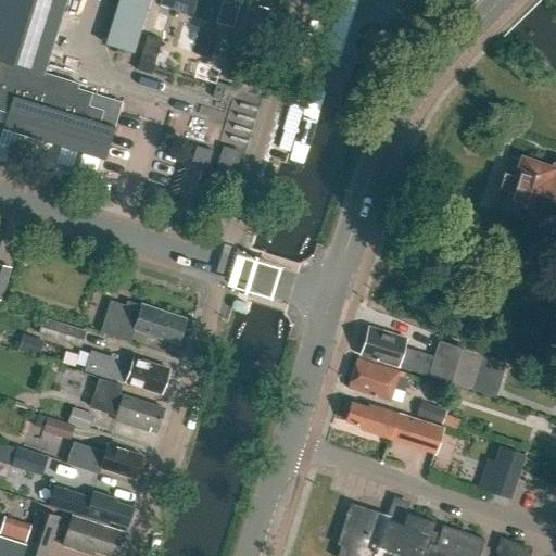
[(105,160),(115,128),(100,123),(104,111),(89,106),(93,93),(68,86),(70,81),(45,74),(66,0),(0,0),(0,110),(9,113),(4,128),(105,160)]
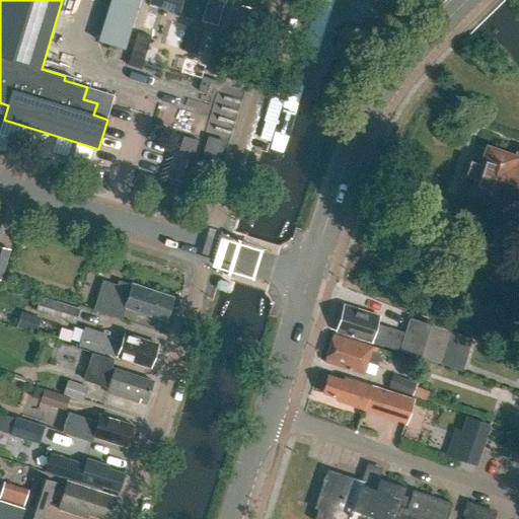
[(125,50),(136,0),(103,0),(93,43),(125,50)]
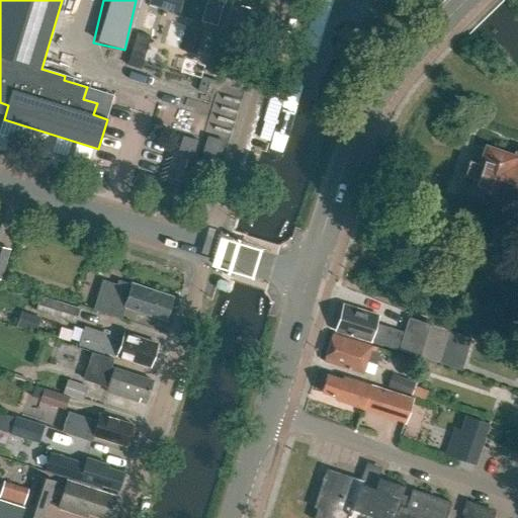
[(150,0),(149,5),(179,14),(182,0),(150,0)]
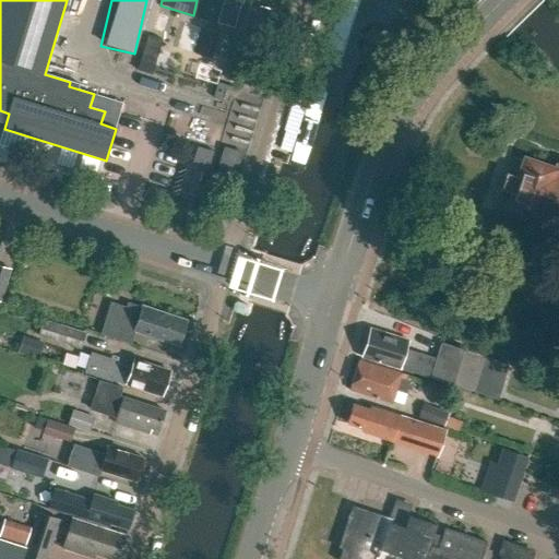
[(210,0),(205,14),(232,23),(238,0),(237,0),(210,0)]
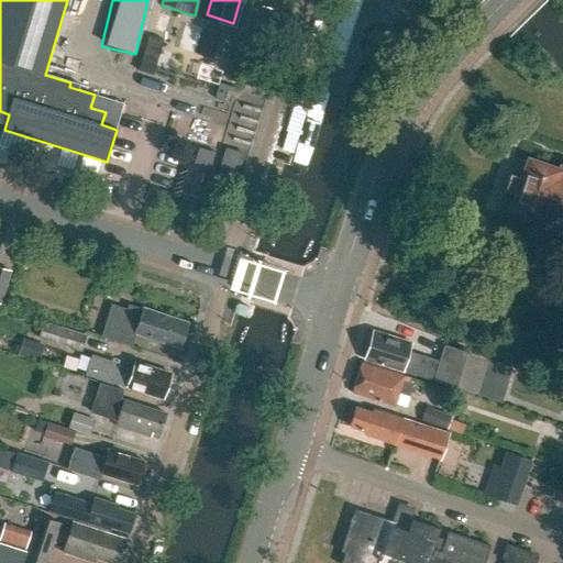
[(360,0),(343,0),(331,41),(346,45),(360,0)]
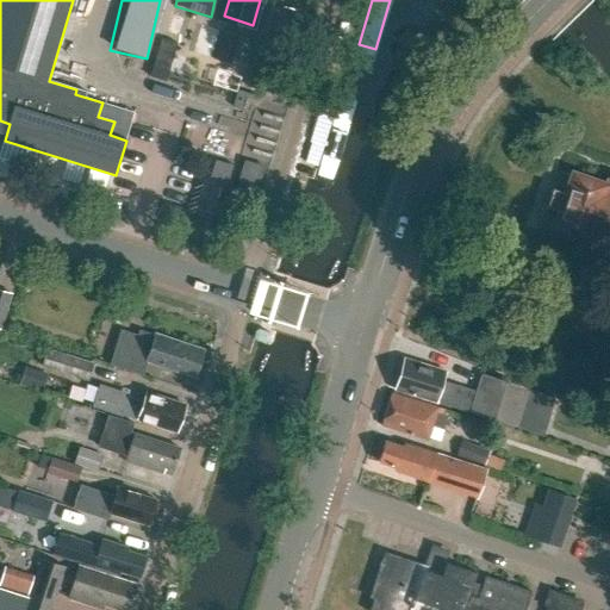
[(281,56),(296,12),(269,4),(260,35),(268,37),(265,51),(281,56)]
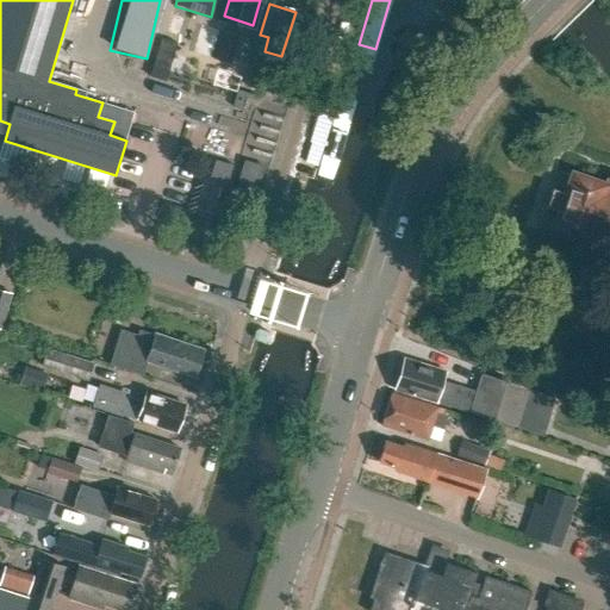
[(172,16),(167,33),(178,37),(184,19),(172,16)]
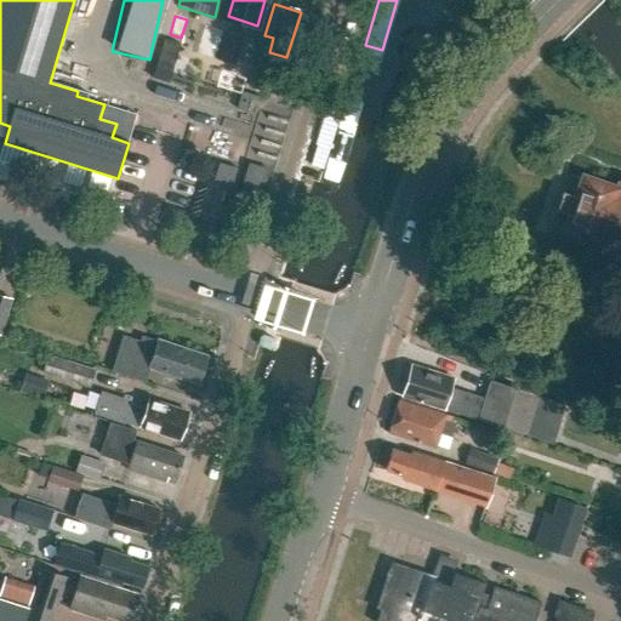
[(195,56),(214,62),(223,33),(205,27),(195,56)]
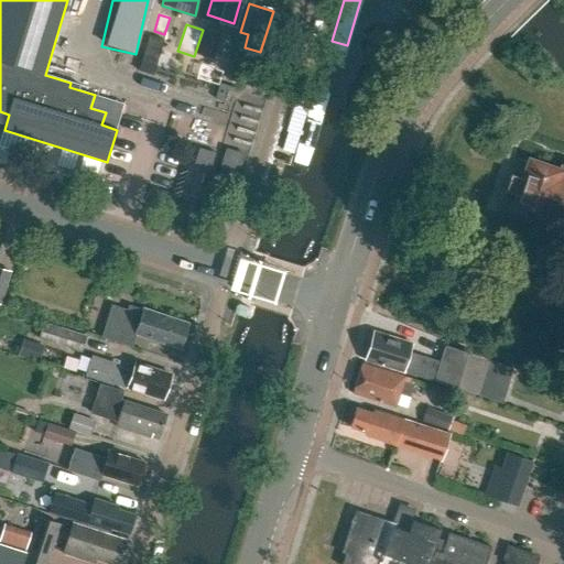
[(153,76),(164,41),(149,36),(139,72),(153,76)]
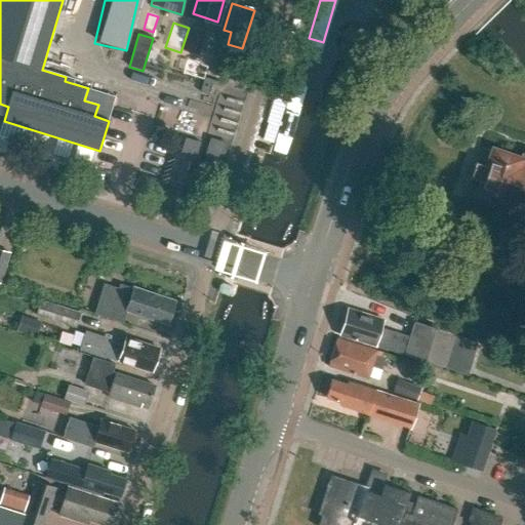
[(282,163),(307,76),(295,73),(271,160),(282,163)]
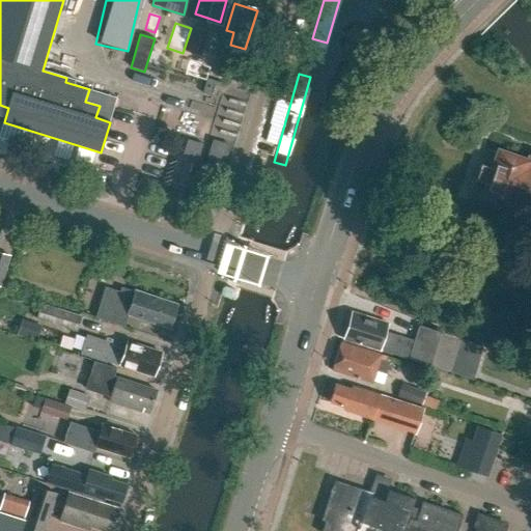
[(217,98),(214,132),(236,135),(241,101),(217,98)]
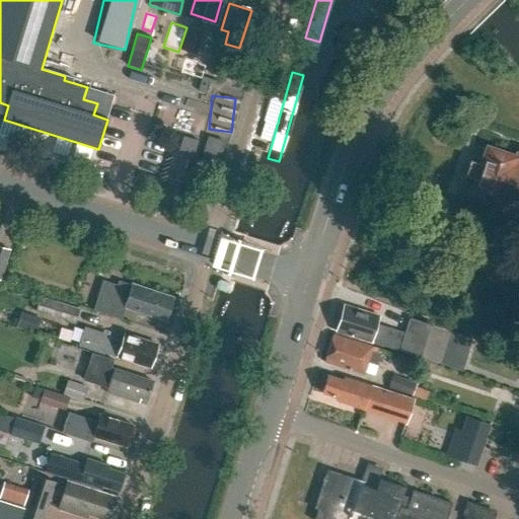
[(256,126),(253,135),(261,137),(264,128),(256,126)]
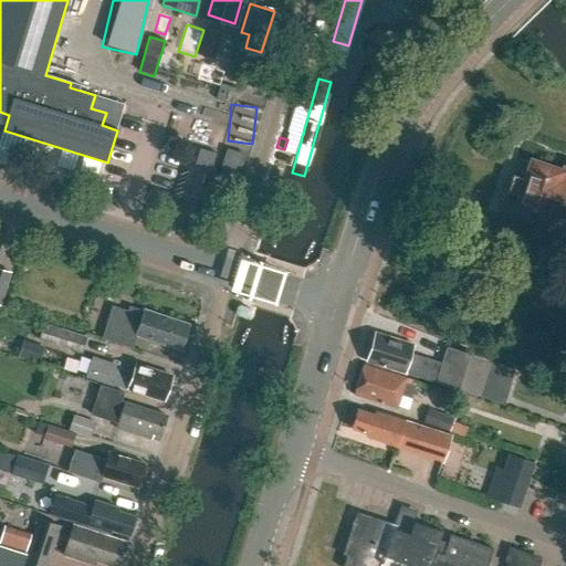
[(227,149),(219,177),(238,182),(245,155),(227,149)]
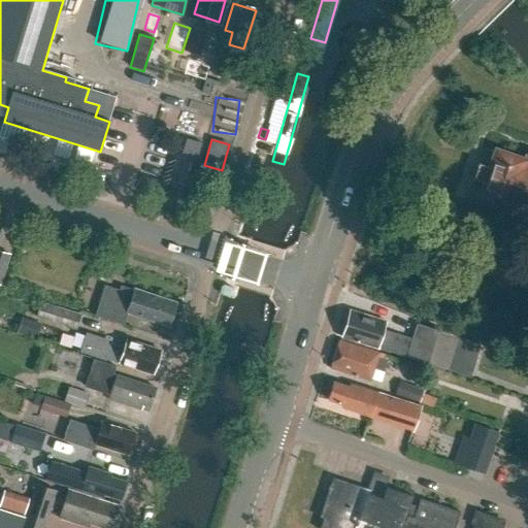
[(527,155),(526,157),(524,162),(498,153),(481,200),(507,209),(508,207),(527,215),(527,155)]
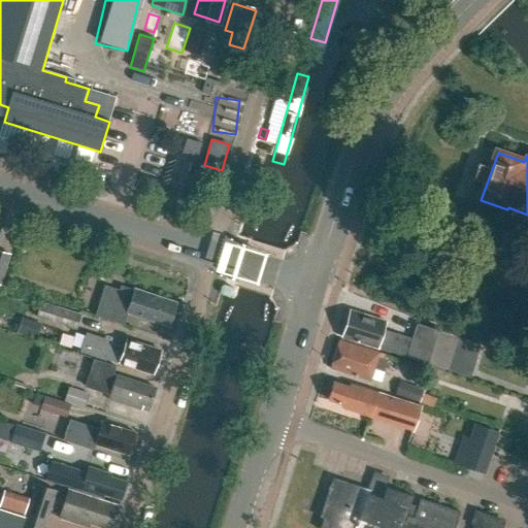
[(176,183),(171,200),(194,207),(198,189),(176,183)]
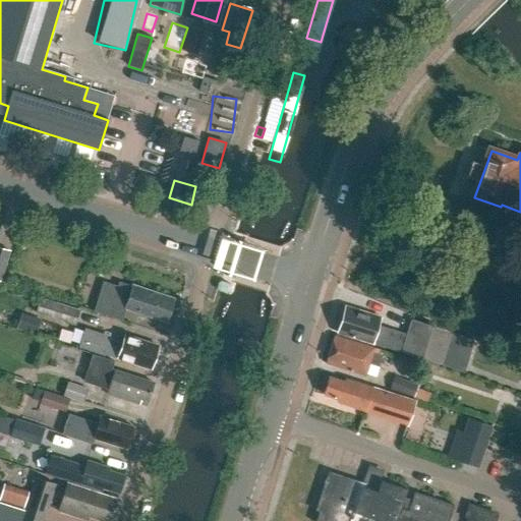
[(0,282),(1,283),(10,251),(0,248),(0,282)]
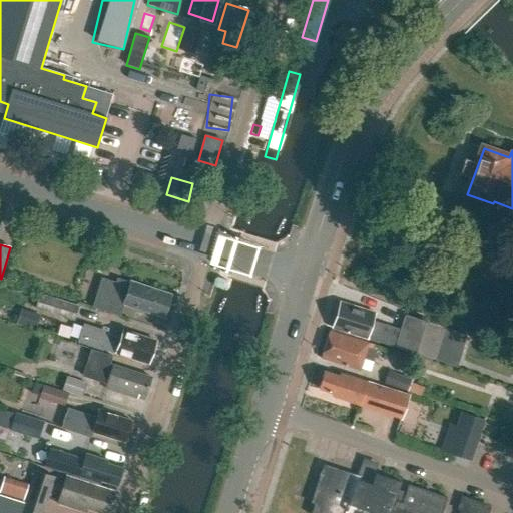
[(162,317),(169,295),(124,281),(123,285),(101,278),(92,309),(120,317),(124,305),(135,309),(135,311),(141,313),(144,312),(162,317)]
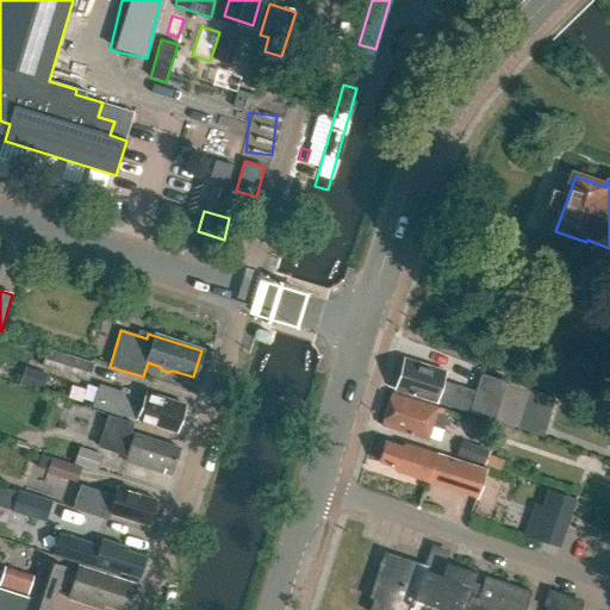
[(269,342),(271,336),(271,335),(268,332),(259,330),(254,332),(251,337),(254,341),(255,341),(265,344),(269,342)]
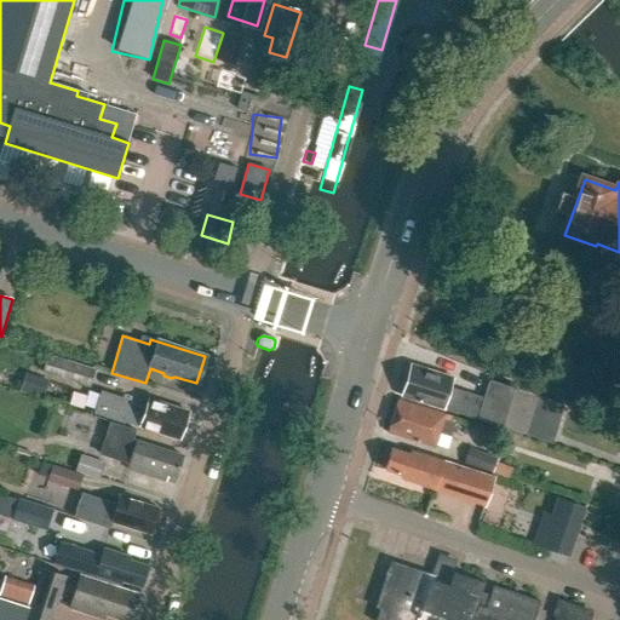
[(44,373),(91,389),(96,371),(49,356),(44,373)]
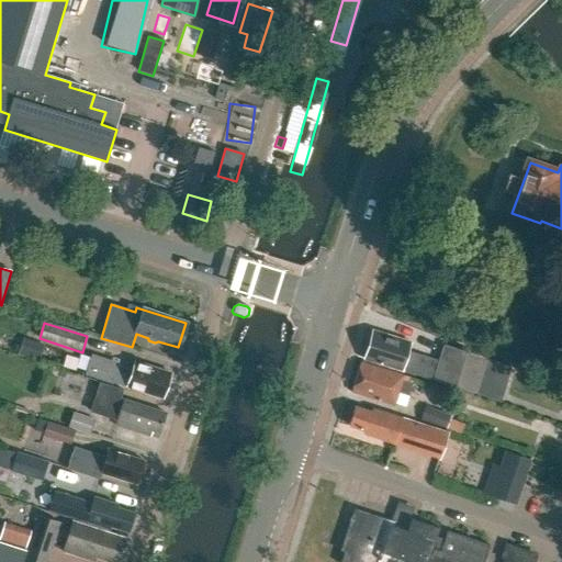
[(474,395),(485,359),(444,345),(438,361),(408,351),(411,344),(373,332),(364,360),(474,395)]
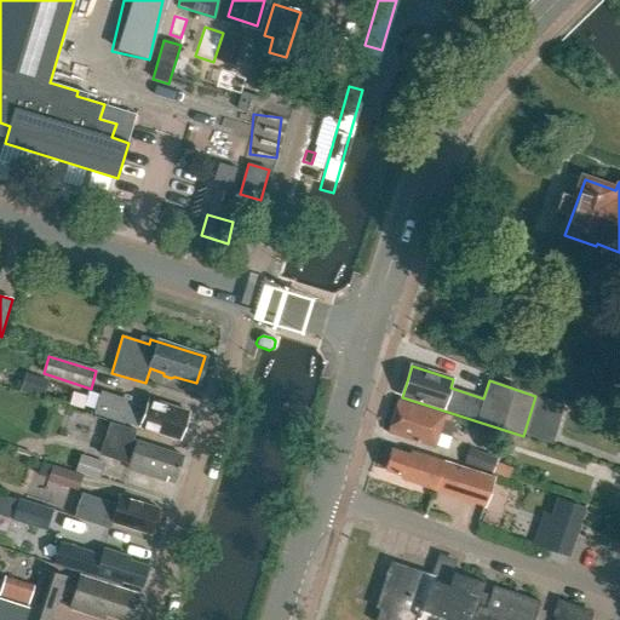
[(42,400),(49,382),(26,374),(19,391),(42,400)]
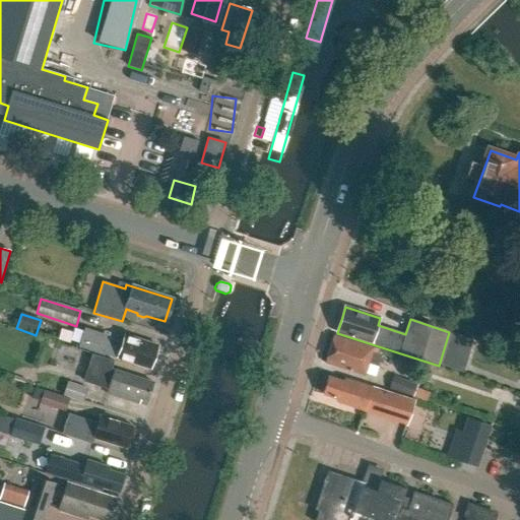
[(149,369),(157,346),(124,336),(122,343),(110,338),(111,336),(84,328),(78,347),(104,355),(105,353),(149,369)]
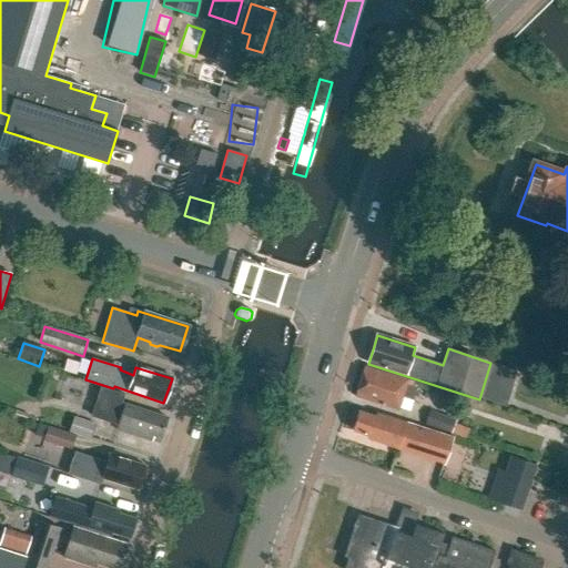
[(413,387),(414,382),(366,367),(356,396),(398,409),(407,386),(413,387)]
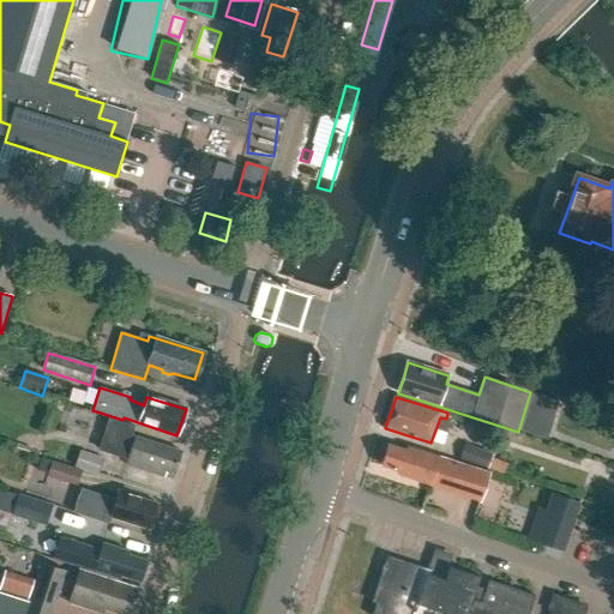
[(133,427),(109,420),(100,451),(116,456),(118,453),(127,456),(125,464),(163,476),(164,470),(174,474),(179,451),(131,435),(133,427)]
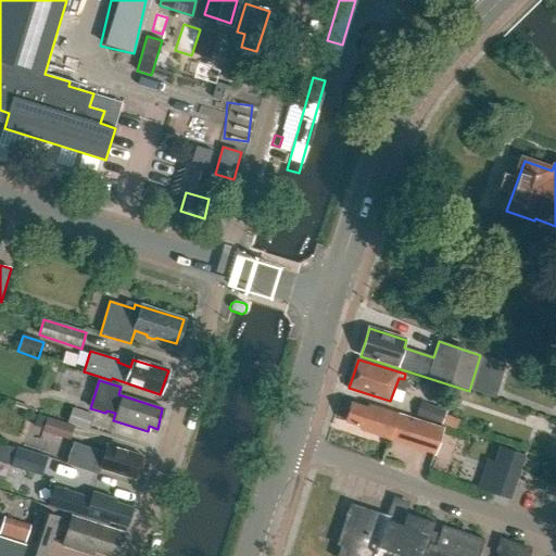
[(443,427),(368,404),(367,407),(352,403),(351,407),(348,408),(345,414),(348,417),(346,421),(368,427),(370,432),(391,438),(392,434),(437,447),(443,427)]
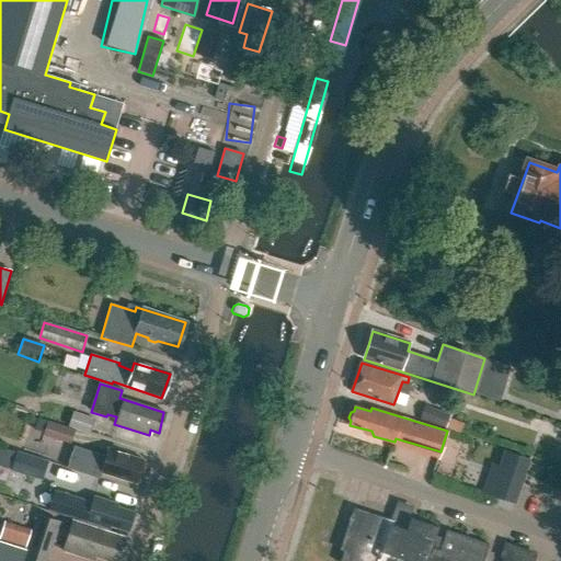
[(424,407),(420,421),(446,430),(450,415),(424,407)]
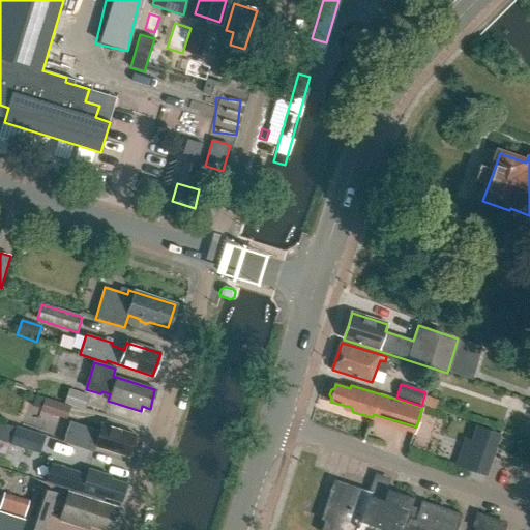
[(90,398),(69,390),(64,404),(85,411),(90,398)]
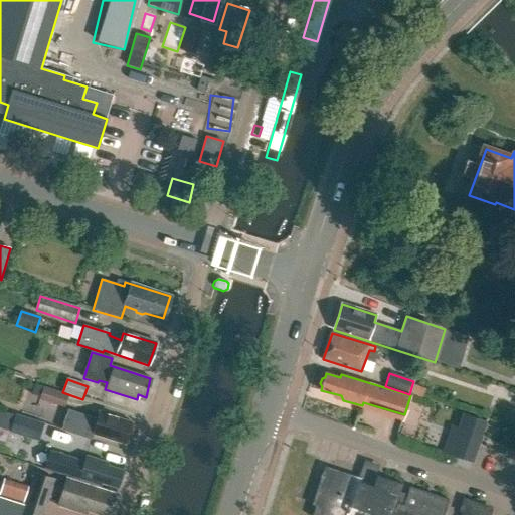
[(40,400),(64,408),(68,395),(44,387),(40,400)]
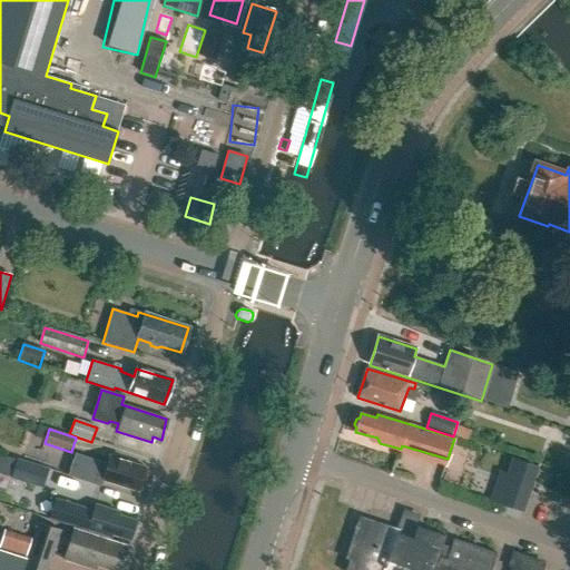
[(89,463),(86,475),(139,492),(146,469),(109,458),(106,469),(89,463)]
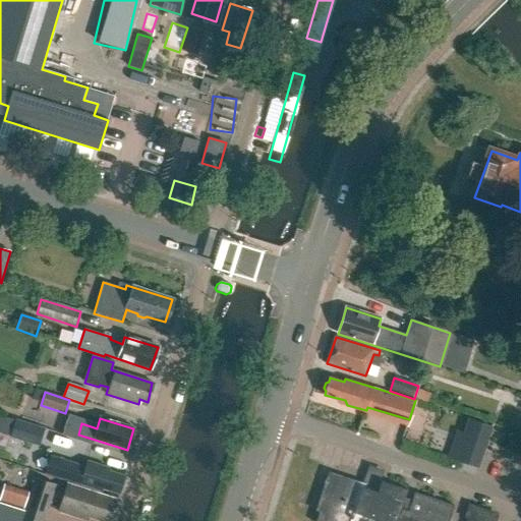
[(454,461),(477,469),(491,427),(468,419),(454,461)]
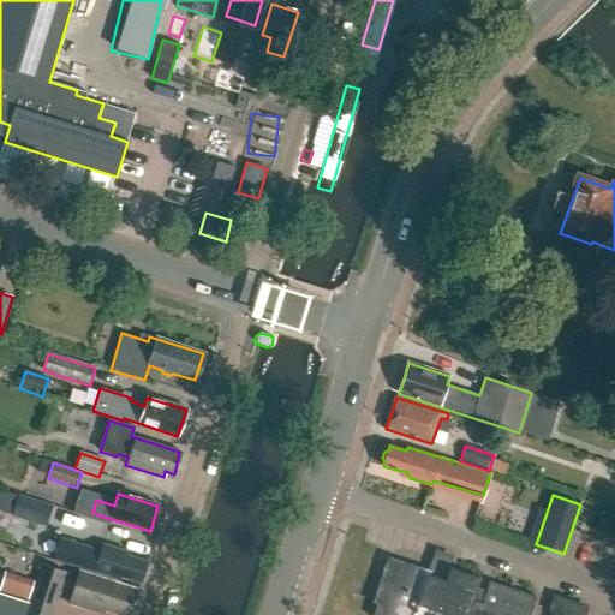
[(12,515),(46,526),(51,507),(18,497),(12,515)]
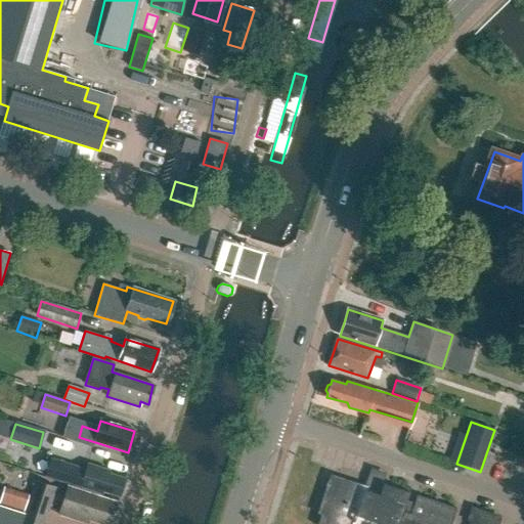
[(104,492),(120,497),(125,480),(103,473),(101,470),(88,466),(86,472),(51,461),(46,478),(76,488),(103,495),(104,492)]
